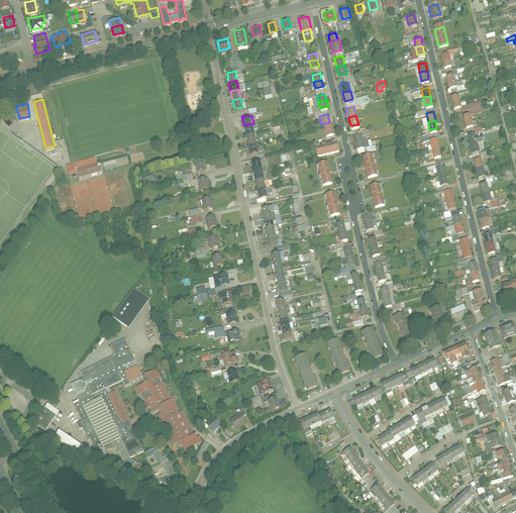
[(321,124),(323,133),(331,131),(329,122),(321,124)]
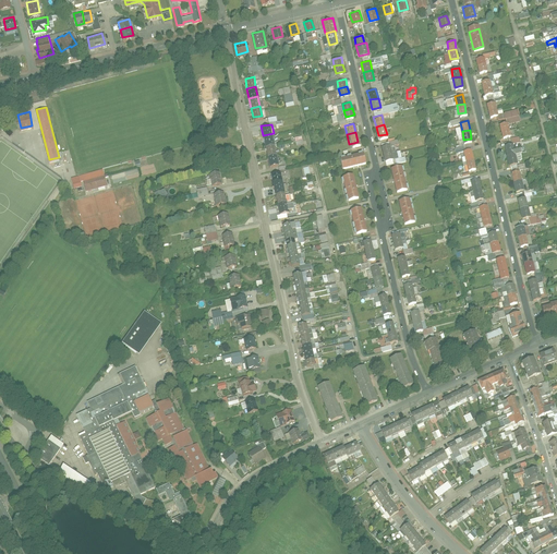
[(263,135),(265,145),(275,143),(274,133),(263,135)]
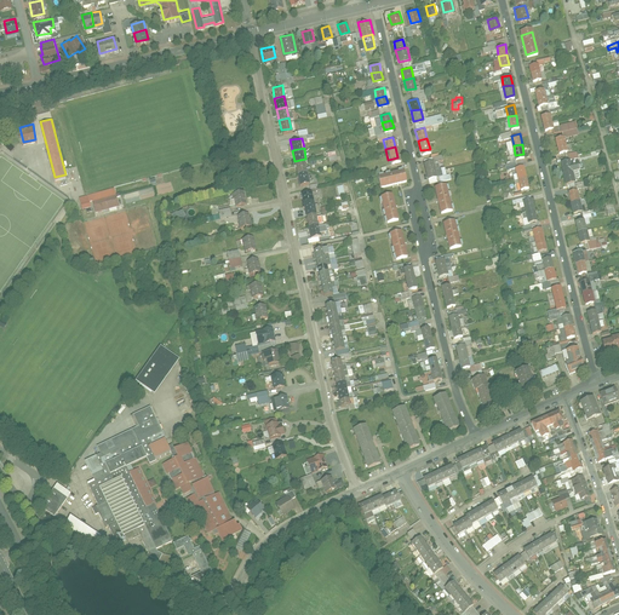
[(422,159),(424,167),(433,165),(431,156),(422,159)]
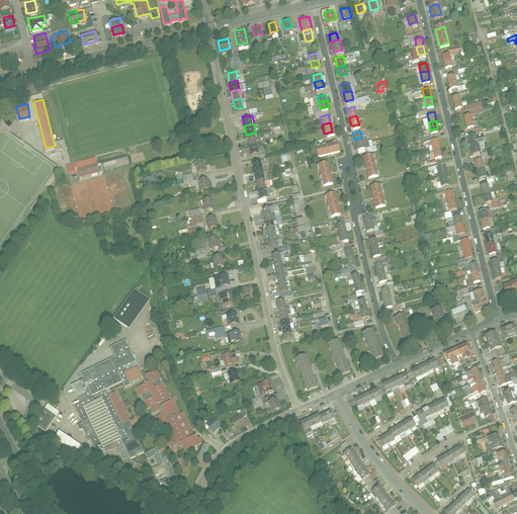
[(476,140),(474,131),(466,133),(468,142),(476,140)]
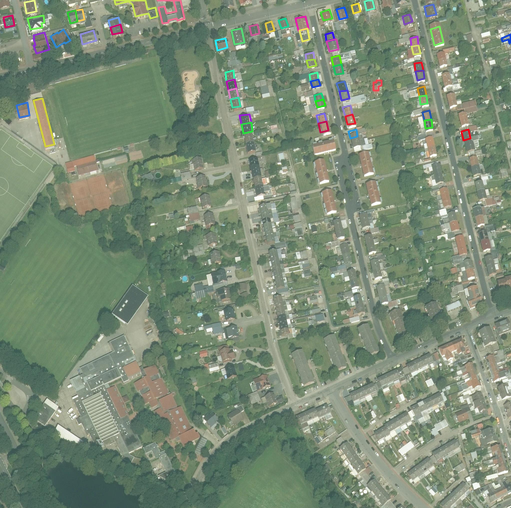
[(243,133),(244,142),(254,140),(252,131),(243,133)]
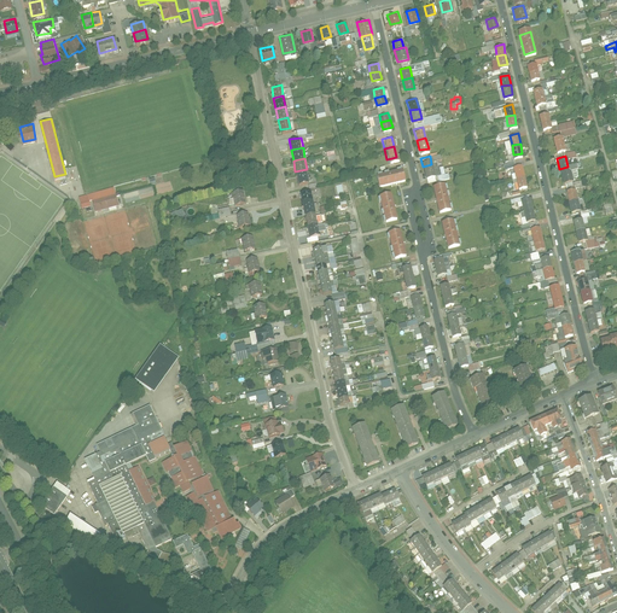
[(423,167),(424,174),(434,171),(431,164),(423,167)]
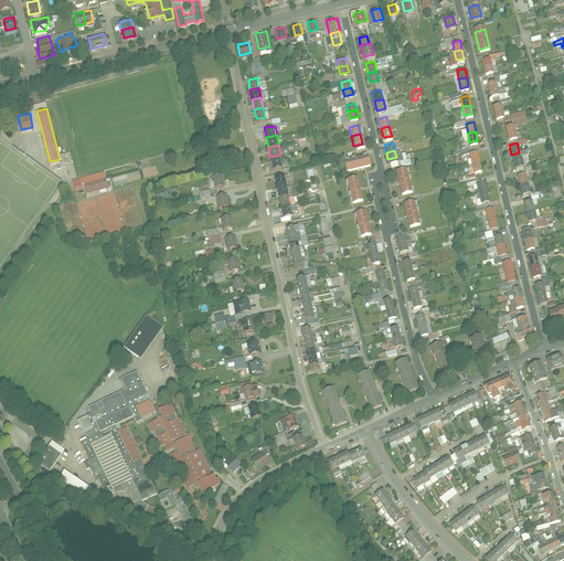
[(479,159),(477,150),(469,151),(471,160),(479,159)]
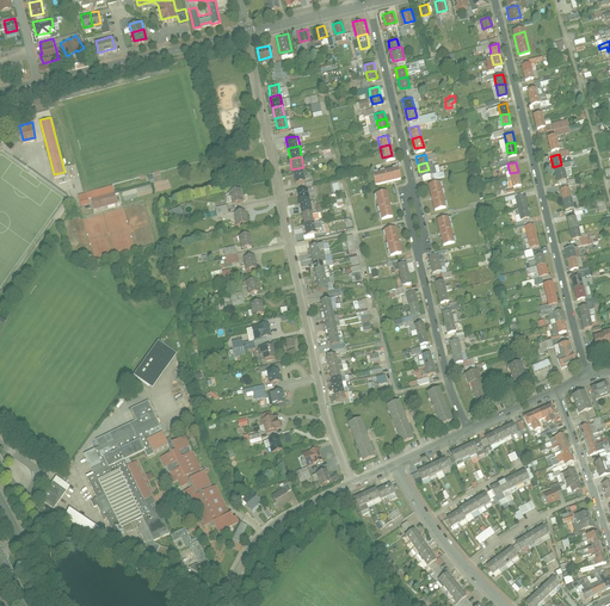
[(395,164),(370,169),(374,180),(387,177),(399,174),(395,164)]
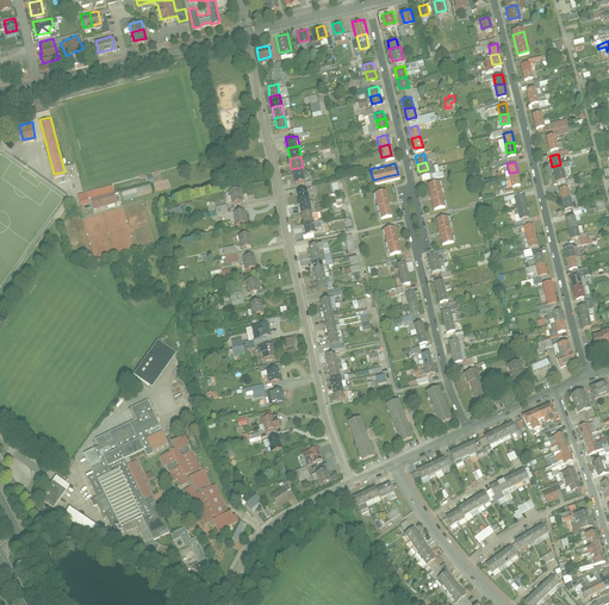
[(564,176),(560,164),(552,167),(554,178),(564,176)]
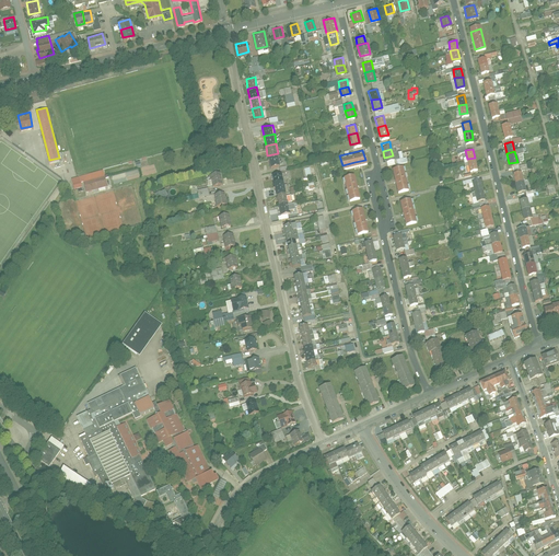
[(267,155),(269,165),(280,163),(278,153),(267,155)]
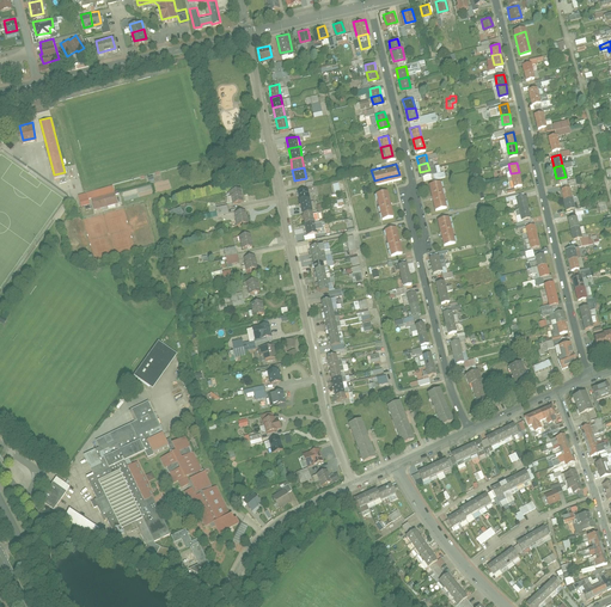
[(521,182),(519,172),(511,173),(512,184),(521,182)]
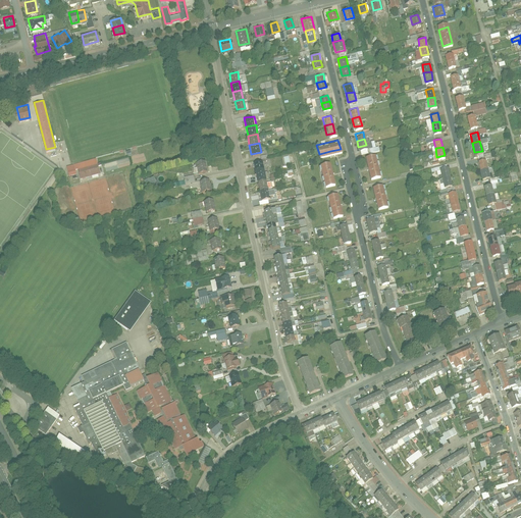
[(374,151),(364,154),(367,165),(370,175),(379,173),(374,151)]
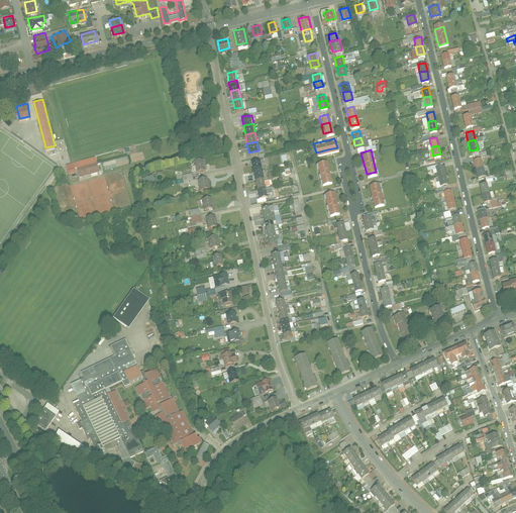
[(79,174),(98,169),(94,154),(73,160),(74,166),(76,165),(79,174)]
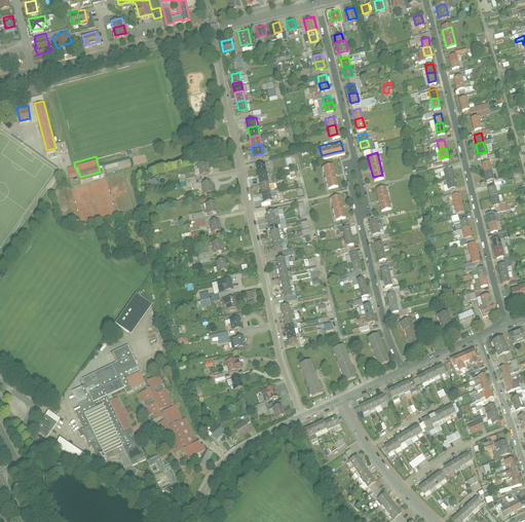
[(490,166),(488,157),(481,159),(483,169),(490,166)]
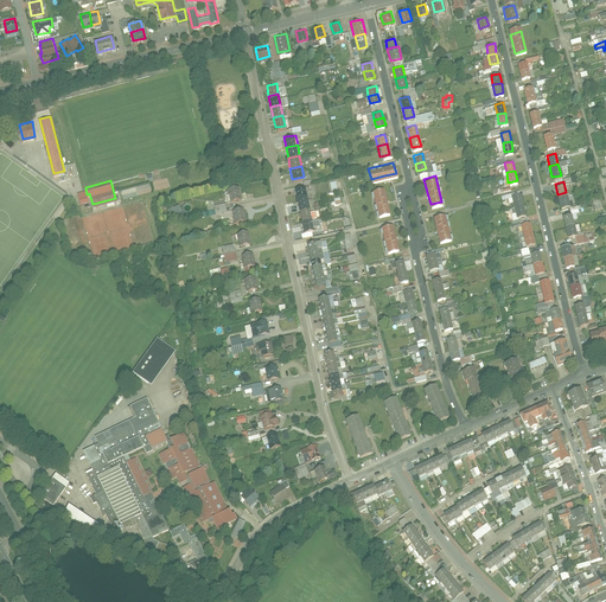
[(243,196),(241,184),(228,186),(231,198),(243,196)]
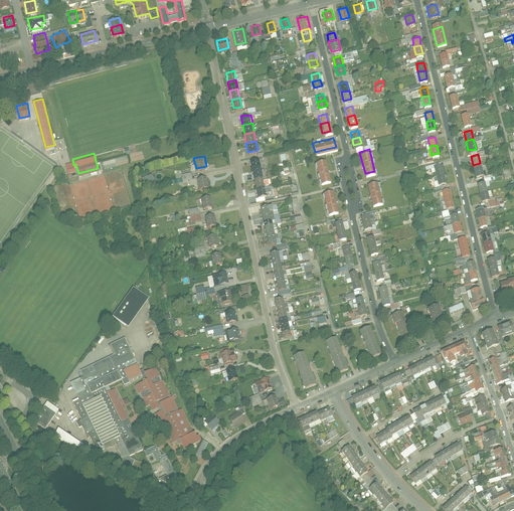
[(250,159),(251,168),(262,167),(260,158),(250,159)]
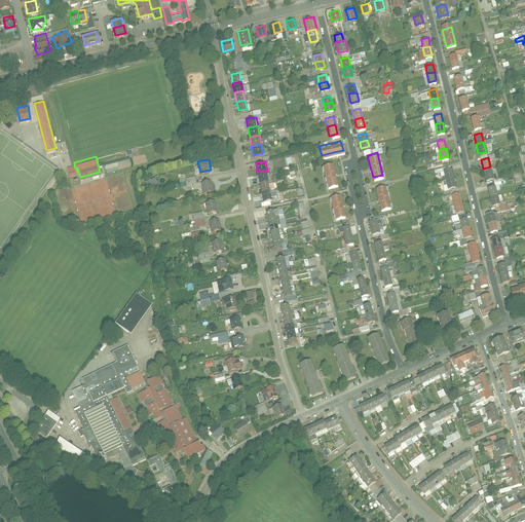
[(331,161),(321,163),(327,186),(336,184),(334,173),(331,161)]
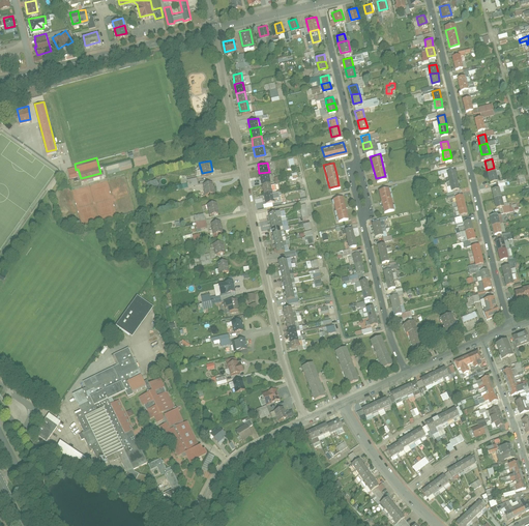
[(76,170),(75,164),(67,166),(69,176),(77,174),(76,170)]
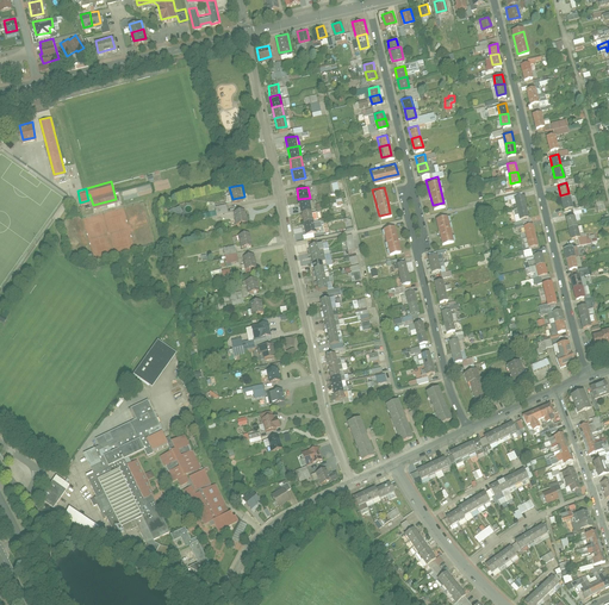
[(524,203),(522,192),(513,194),(516,205),(524,203)]
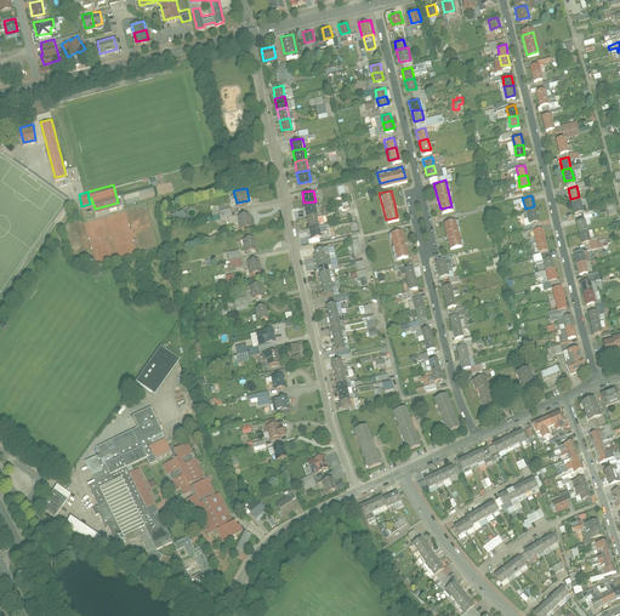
[(581,209),(579,197),(570,199),(573,210),(581,209)]
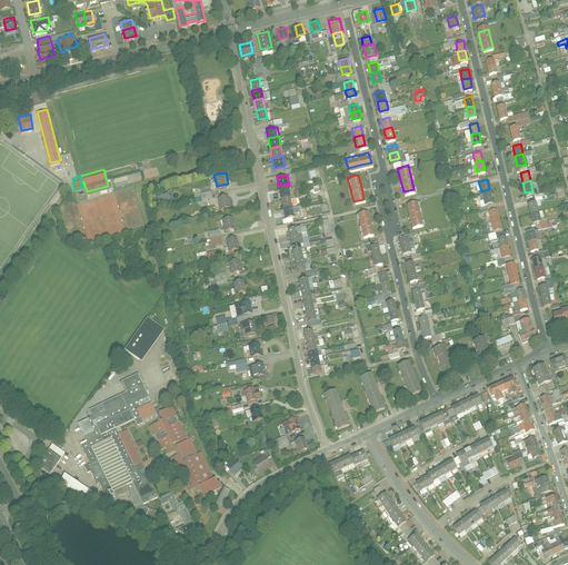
[(278,186),(280,196),(291,195),(289,185),(278,186)]
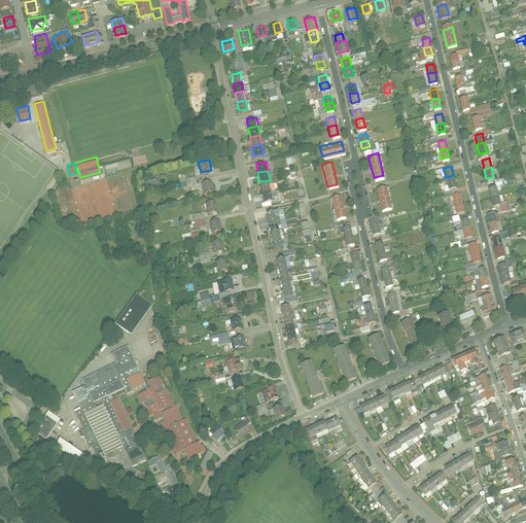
[(179,175),(180,180),(186,178),(187,182),(197,180),(195,172),(179,175)]
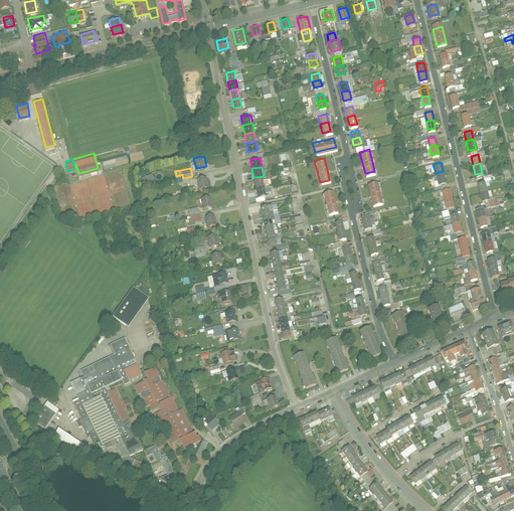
[(144,180),(153,176),(151,171),(142,174),(144,180)]
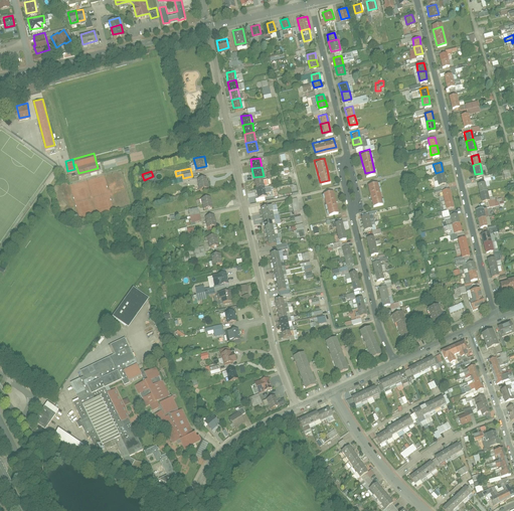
[(446,179),(443,171),(436,173),(438,181),(446,179)]
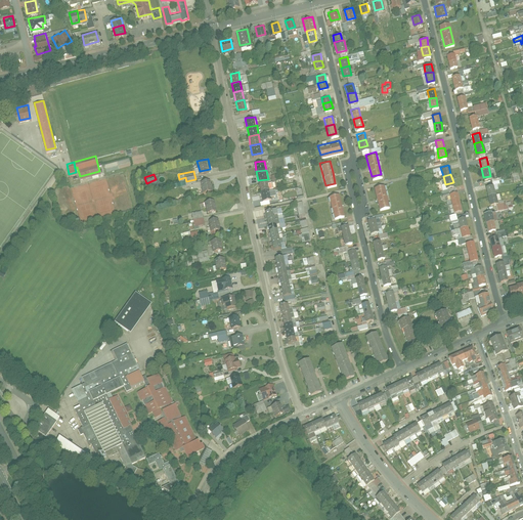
[(213,187),(211,177),(201,179),(203,189),(213,187)]
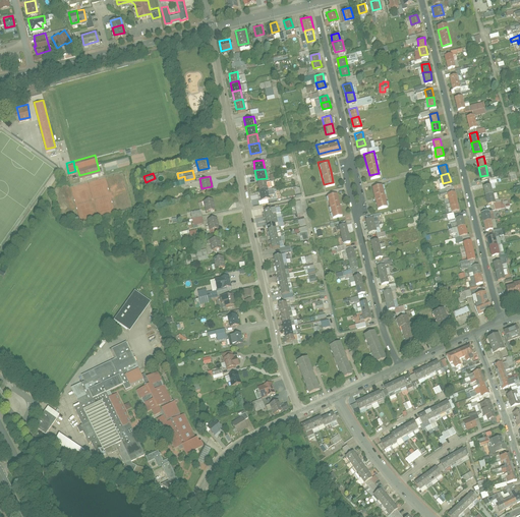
[(256,179),(258,188),(268,186),(267,178),(256,179)]
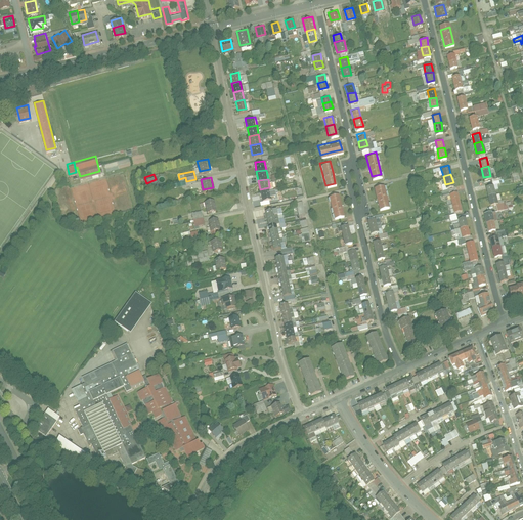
[(493,191),(491,182),(484,184),(486,193),(493,191)]
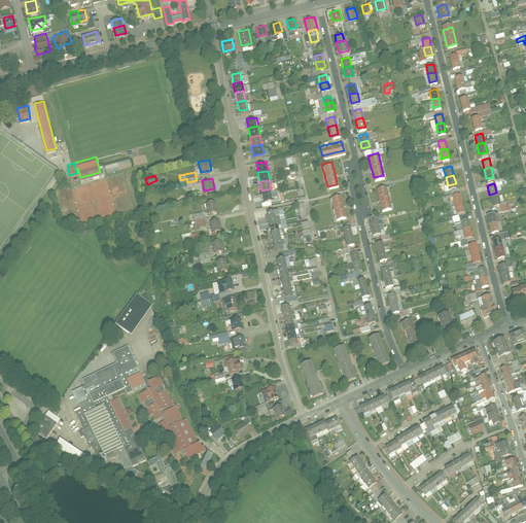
[(386,184),(376,186),(379,198),(381,209),(391,207),(386,184)]
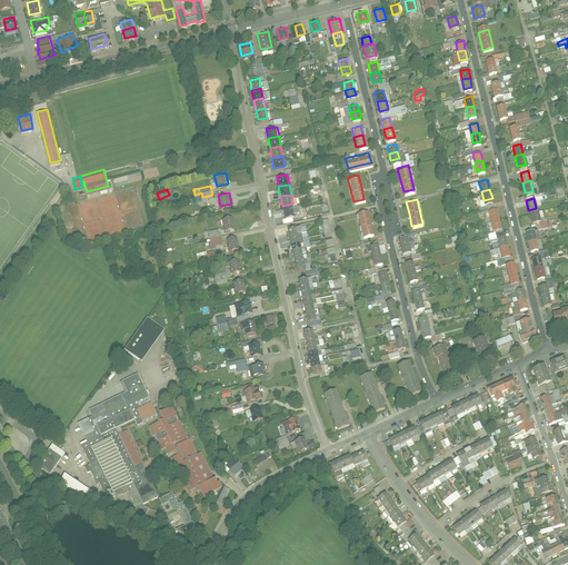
[(282,206),(284,216),(295,214),(292,204),(282,206)]
